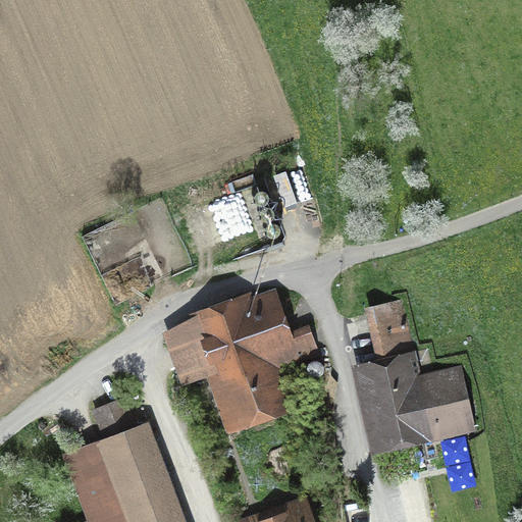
[(255,225),(241,188),(191,206),(206,245),(255,225)]
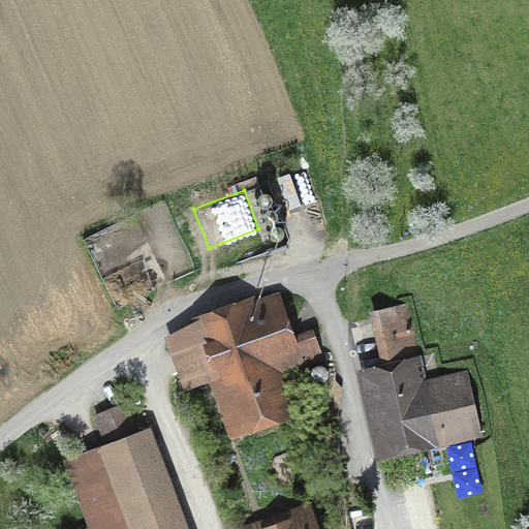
[(294,337),(280,294),(164,334),(185,392),(211,382),(230,439),(299,415),(284,373),(323,360),(314,331),(294,337)]
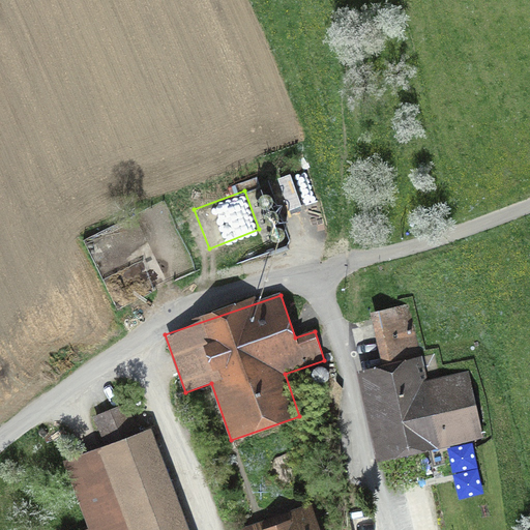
[(430,383),(425,360),(414,305),(375,313),(385,367),(361,373),(378,459),(483,438),(471,375),(430,383)]
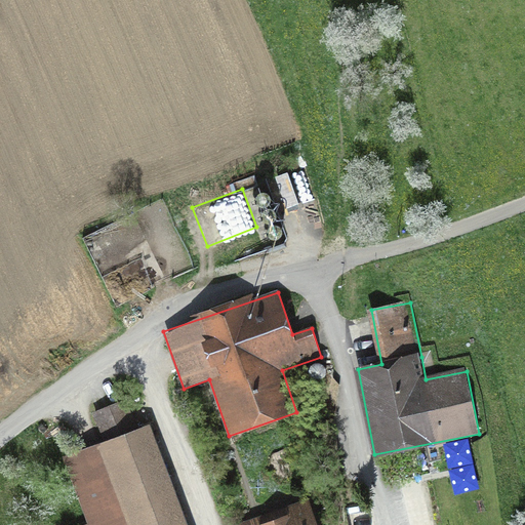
[(108,442),(135,431),(124,401),(95,413),(108,442)]
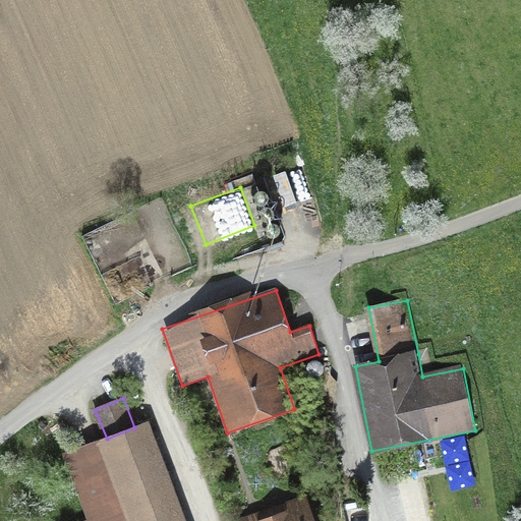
[(170,520),(134,427),(107,439),(62,454),(87,520),(170,520)]
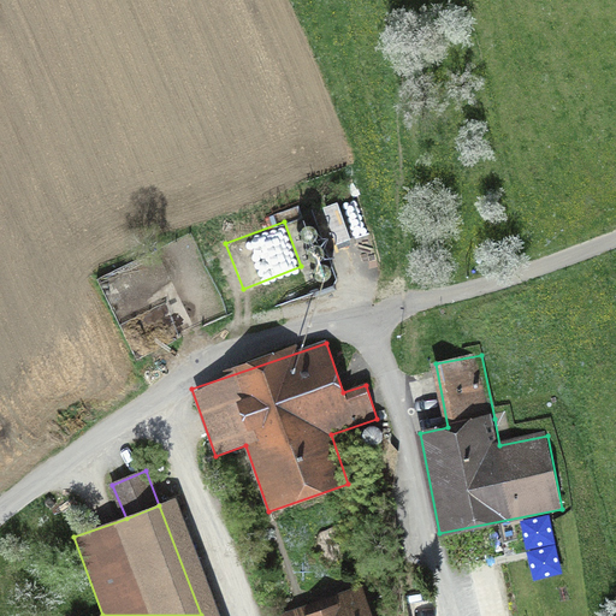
[(386,615),(380,596),(314,615),(386,615)]
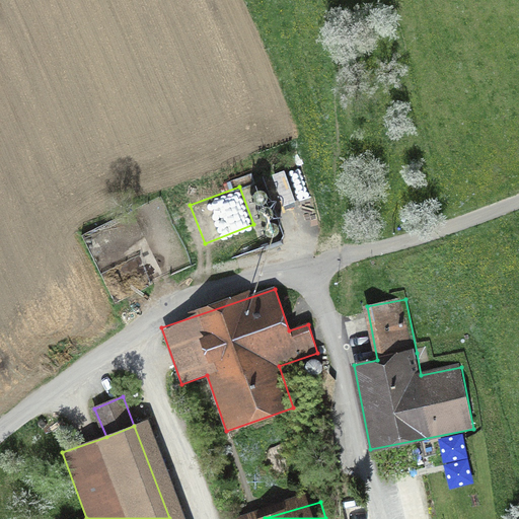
All buildings are outlined.
